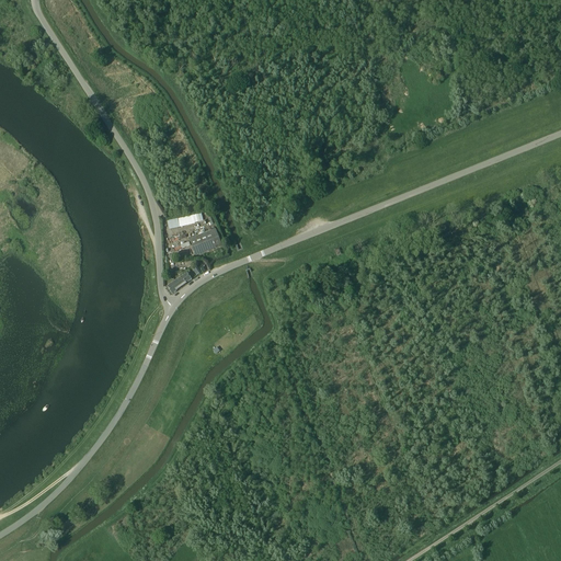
[(293,218),(290,212),(284,214),(287,220),(293,218)]
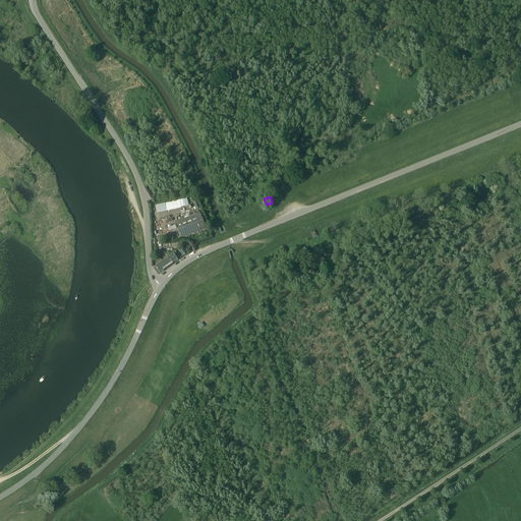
[(156,205),(158,213),(189,207),(187,198),(156,205)]
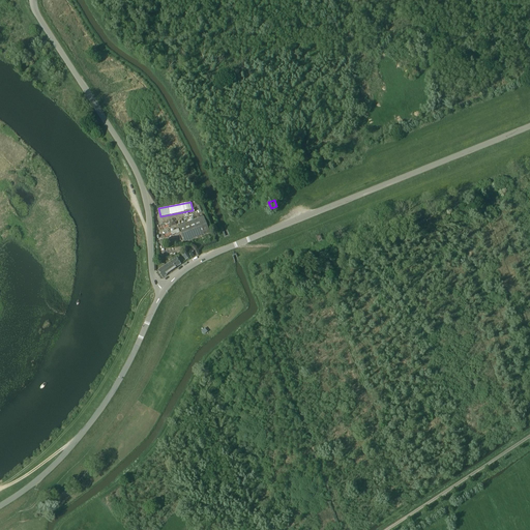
[(204,216),(179,227),(185,242),(210,233),(204,216)]
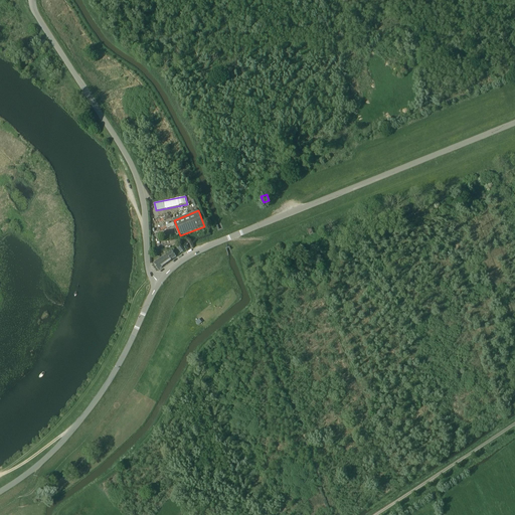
[(317,232),(315,226),(309,228),(312,235),(317,232)]
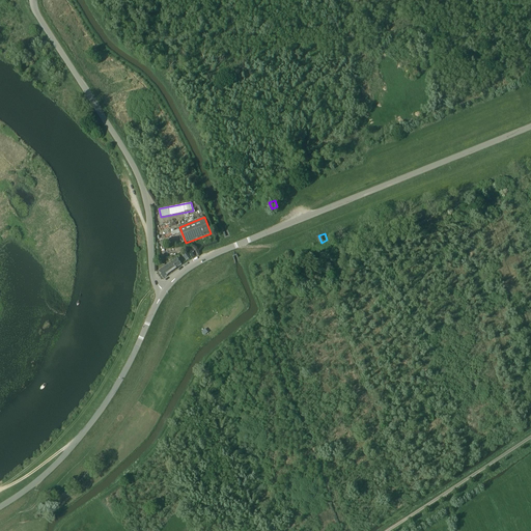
[(163,278),(182,266),(177,259),(159,272),(163,278)]
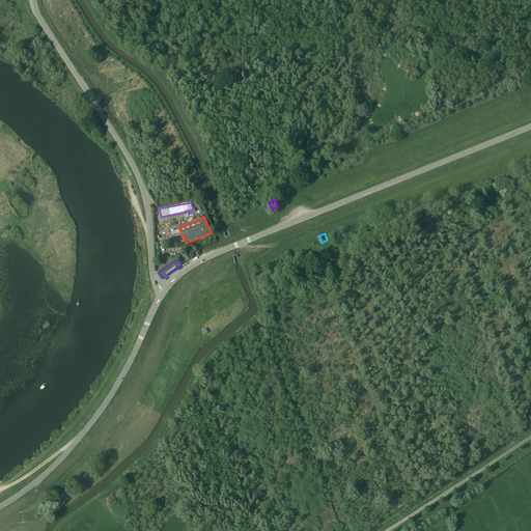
[(56,501),(51,496),(46,500),(51,505),(56,501)]
